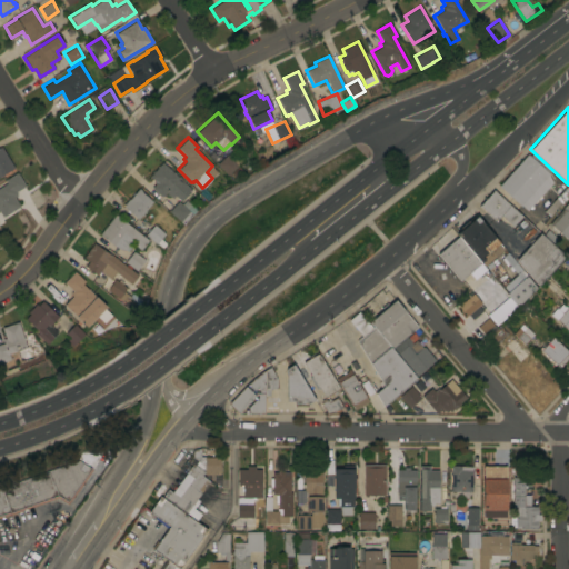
[(13,167),(0,175),(0,146),(1,146),(13,167)]
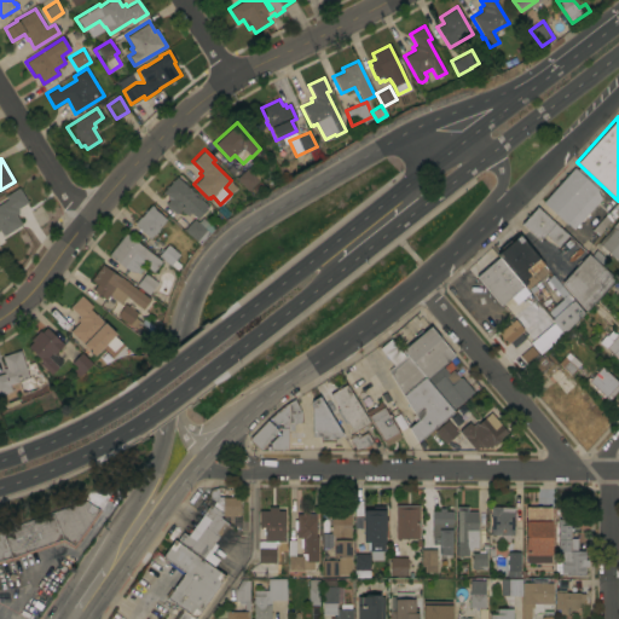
[(253,162),(265,174),(247,190),(236,178),(253,162)]
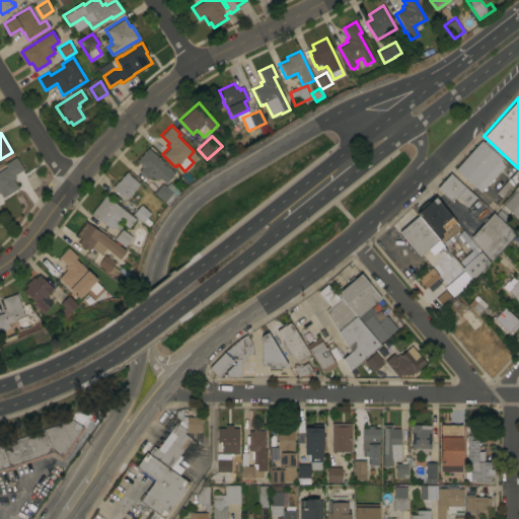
[(480,140),(483,142),(486,139),(503,154),(500,157),(501,158),(501,159),(506,164),(480,192),(475,187),(474,188),(454,169),(480,140)]
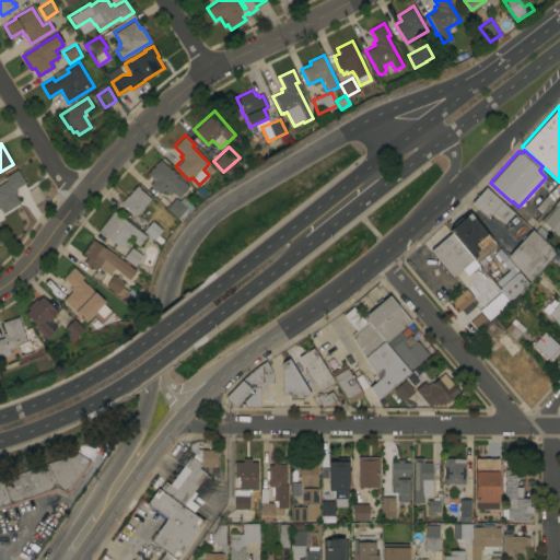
[(175,174),(175,173),(182,178),(181,179),(188,186),(178,197),(171,190),(167,194),(162,188),(159,193),(149,185),(152,181),(150,179),(152,177),(147,173),(160,159),(175,174)]
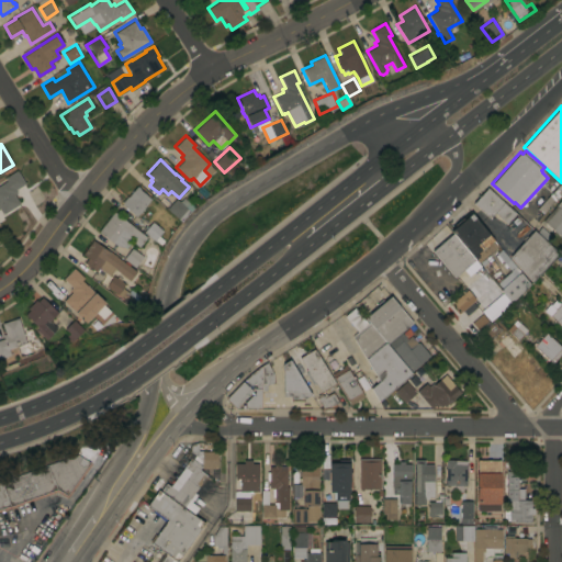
[(0,183),(7,180),(4,177),(17,170),(24,183),(14,189),(17,192),(13,194),(19,203),(3,213),(2,212),(1,212),(0,210),(0,183)]
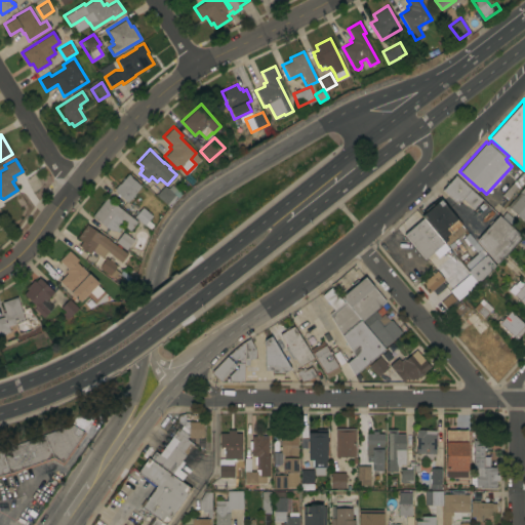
[(126,202),(113,190),(119,183),(119,184),(127,173),(130,175),(130,176),(140,186),(140,187),(126,202)]
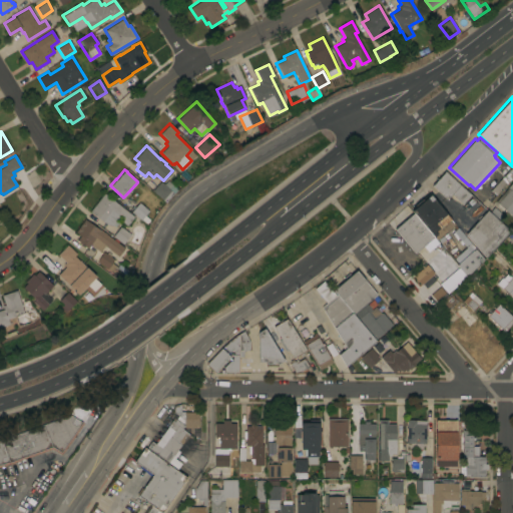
[(470,194),(462,203),(451,193),(447,198),(432,184),(445,170),(470,194)]
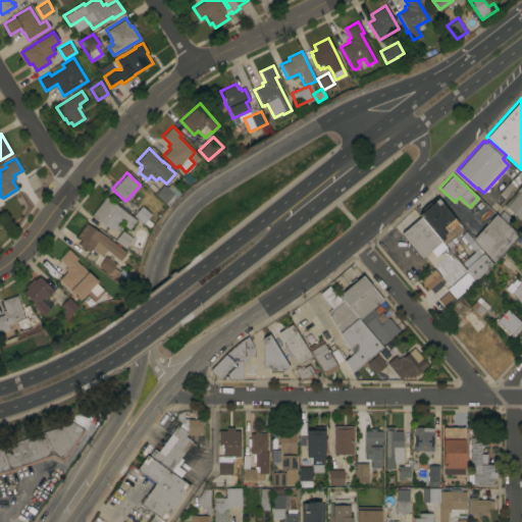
[(510,180),(516,186),(505,200),(499,194),(510,180)]
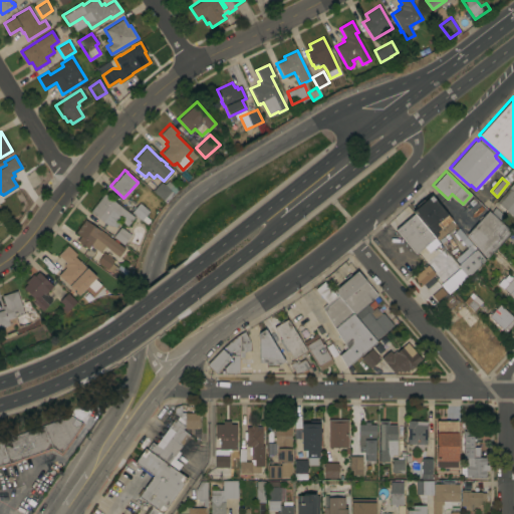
[(152,191),(161,181),(164,184),(168,180),(177,189),(174,193),(166,203),(152,191)]
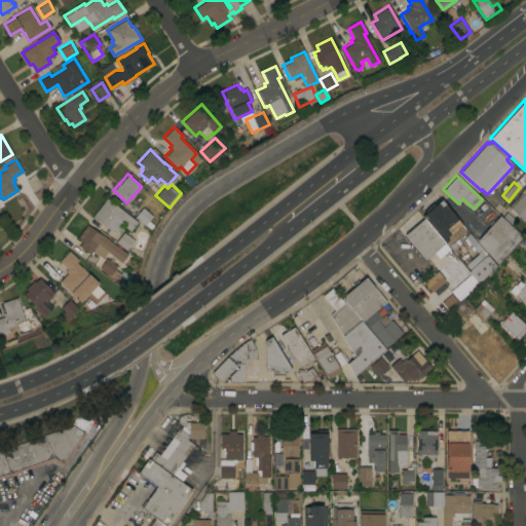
[(525,218),(524,221),(518,216),(516,218),(508,211),(508,205),(525,185),(525,218)]
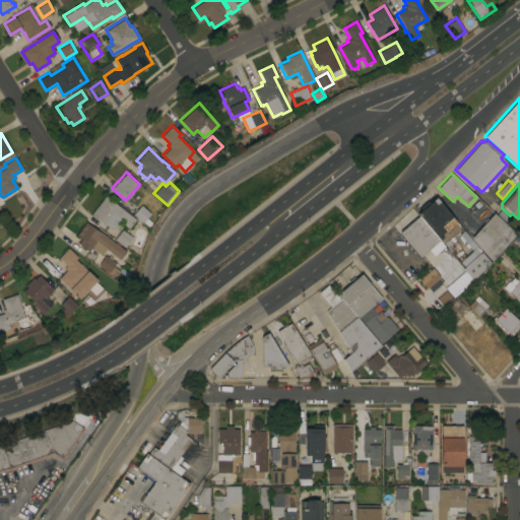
[(105,195),(135,219),(128,229),(119,221),(119,222),(121,223),(116,231),(114,229),(108,228),(90,214),(105,195)]
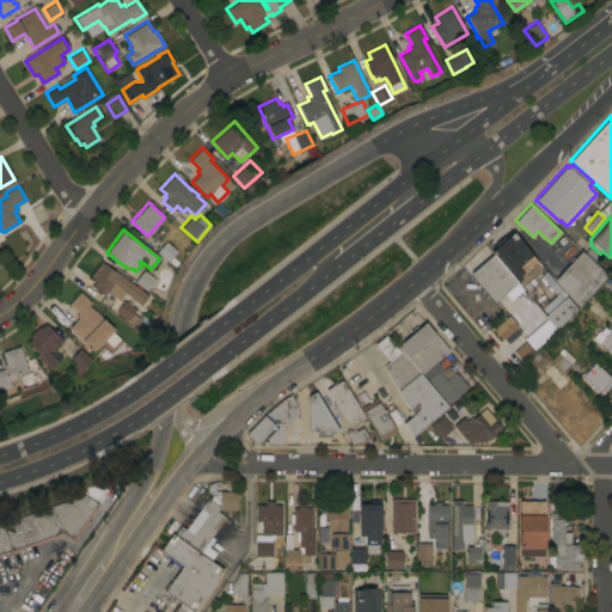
[(491,251),(513,232),(543,268),(533,275),(536,279),(526,288),(522,285),(520,286),(518,282),(493,254),(491,251)]
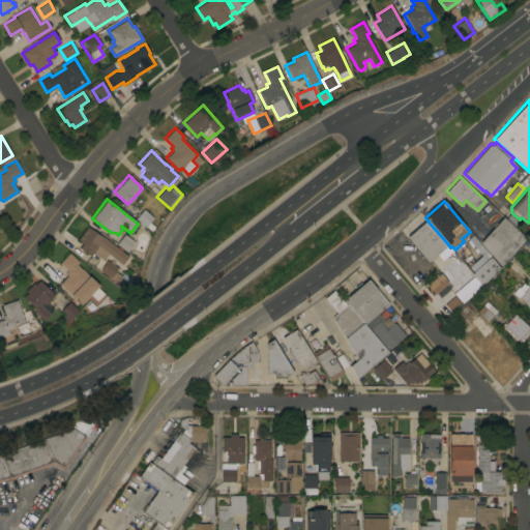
[(143,208),(152,216),(144,226),(135,218),(143,208)]
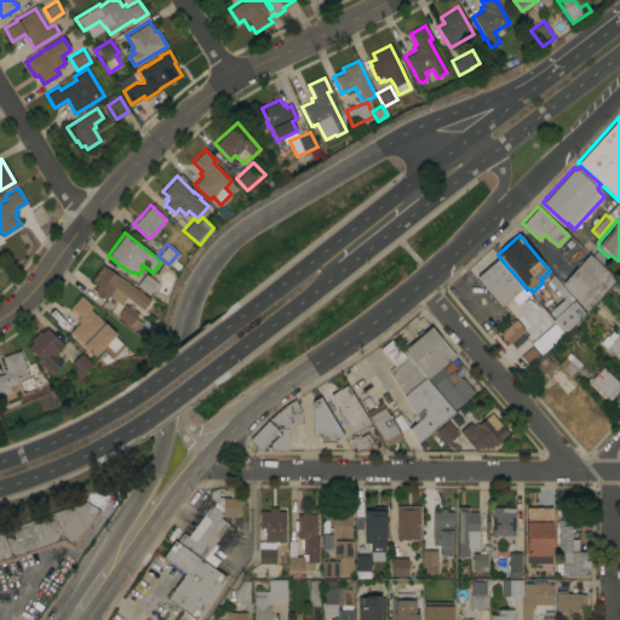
[(597,250),(608,259),(602,267),(591,256),(597,250)]
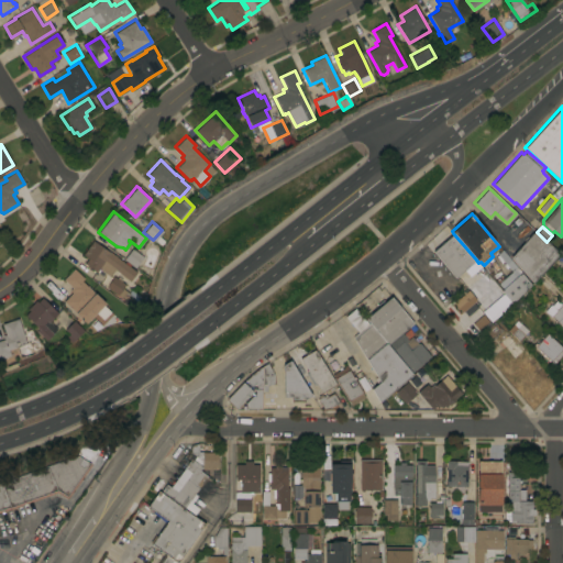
[(559,253),(532,283),(510,257),(525,241),(523,239),(527,235),(528,236),(534,230),(537,232),(547,242),(559,253)]
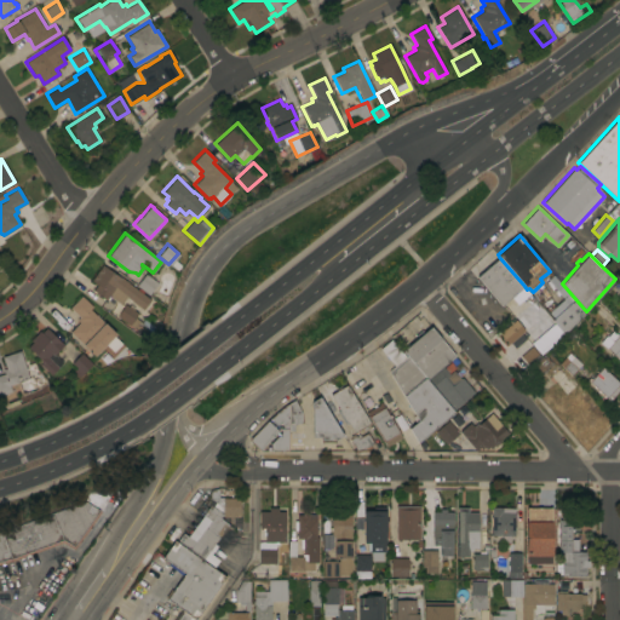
[(524,286),(501,305),(476,276),(499,257),(524,286)]
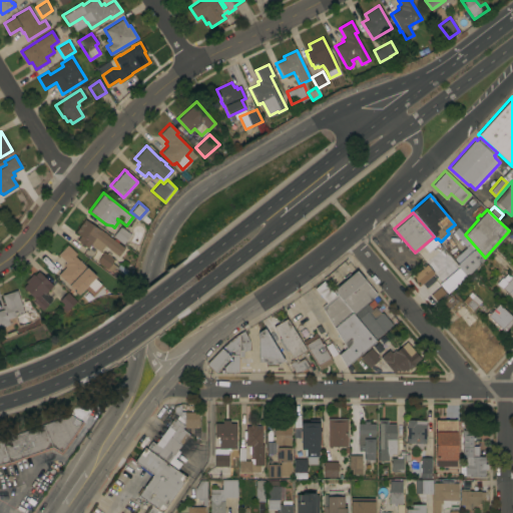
[(104,245),(99,251),(96,249),(95,251),(89,247),(89,248),(87,247),(76,239),(80,235),(75,231),(83,220),(82,220),(84,218),(99,229),(99,228),(124,247),(118,255),(104,245)]
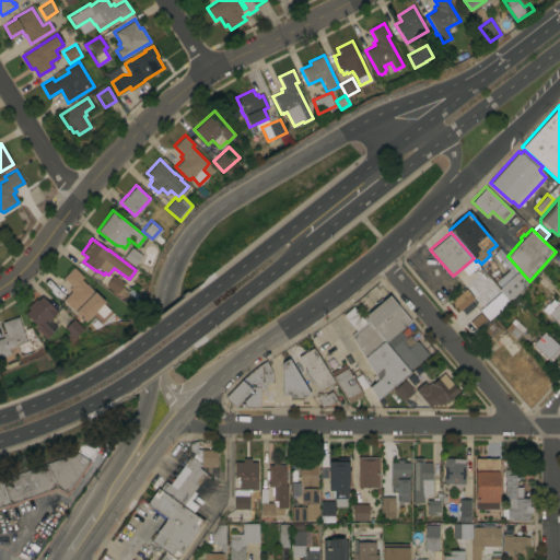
[(142,255),(133,266),(123,257),(131,246),(142,255)]
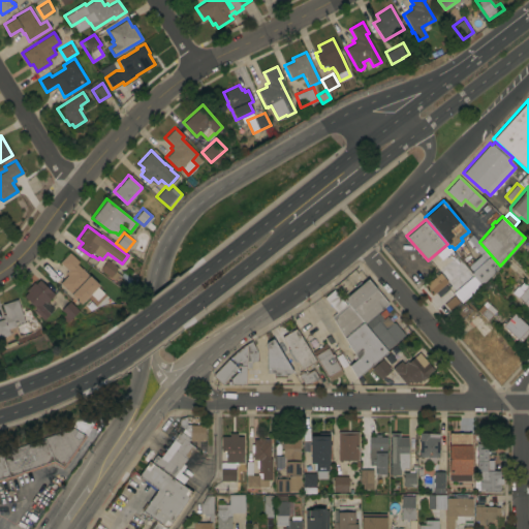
[(69,252),(79,261),(76,263),(98,285),(81,304),(59,283),(67,275),(65,273),(67,270),(59,262),(69,252)]
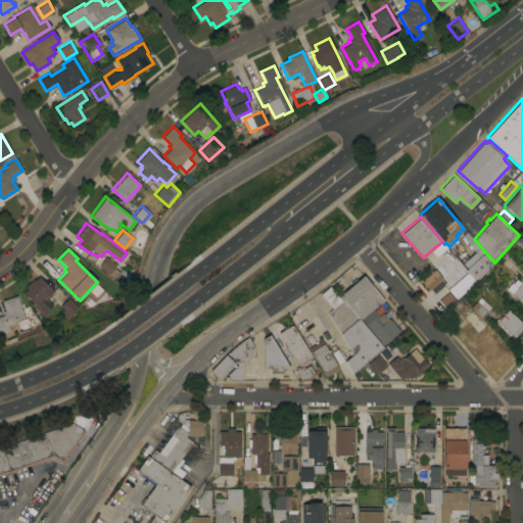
[(476,281),(465,270),(483,252),(492,264),(476,281)]
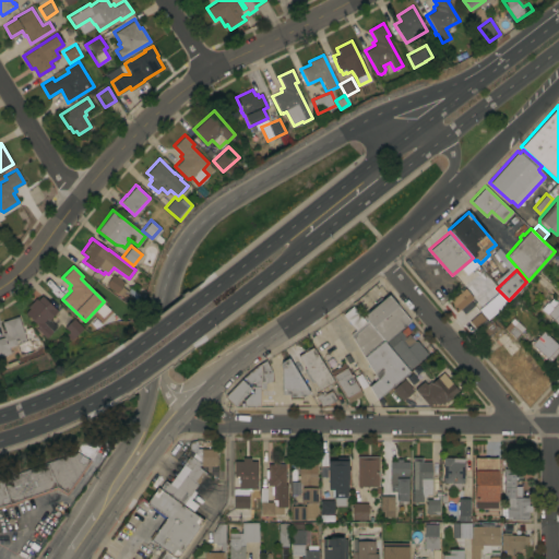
[(113,274),(123,282),(120,288),(125,292),(126,290),(132,295),(129,301),(117,293),(116,293),(105,284),(113,274)]
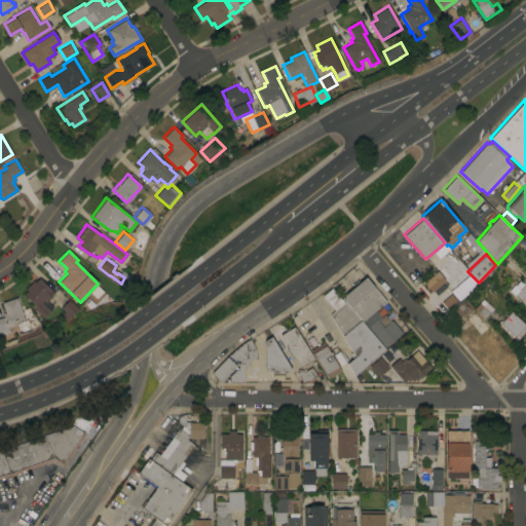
[(445,279),(430,292),(422,282),(426,277),(427,279),(437,270),(445,279)]
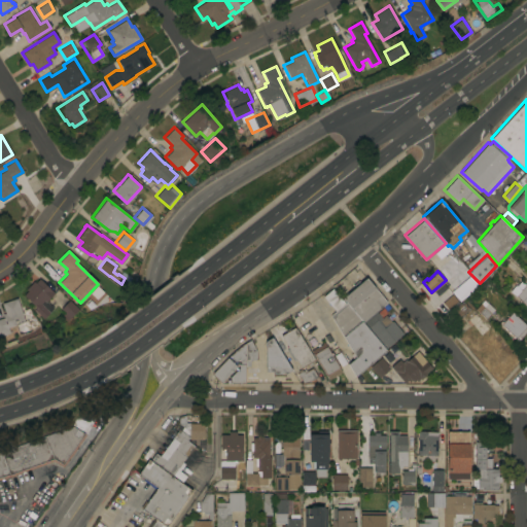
[(385,350),(354,376),(347,363),(353,358),(350,354),(352,352),(329,314),(335,310),(322,296),(331,288),(345,303),(345,302),(342,297),(365,277),(386,302),(362,322),(362,323),(384,349),(385,350)]
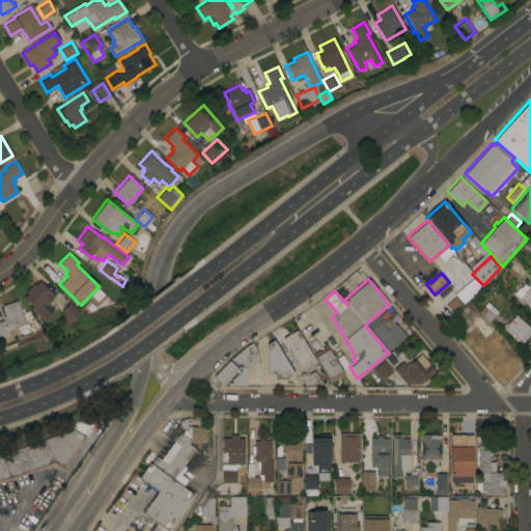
[(44,320),(33,311),(35,309),(23,297),(27,292),(26,291),(33,283),(35,284),(38,280),(54,295),(47,303),(54,310),(44,320)]
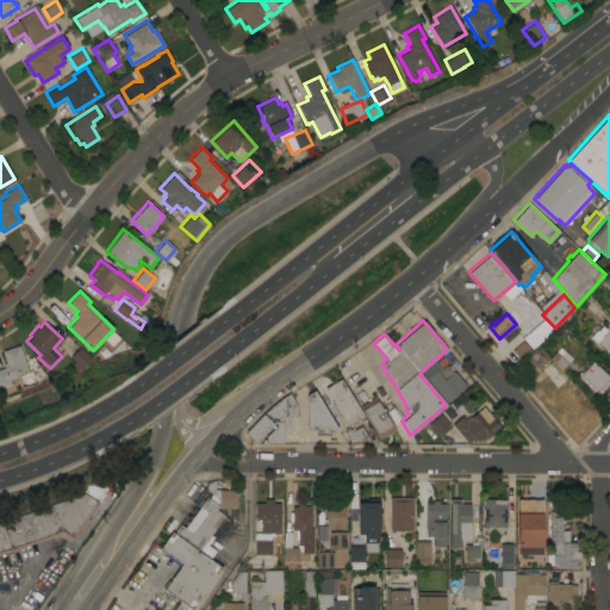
[(596,330),(597,331),(603,324),(609,330),(609,354),(602,348),(597,353),(592,349),(597,343),(590,336),(596,330)]
